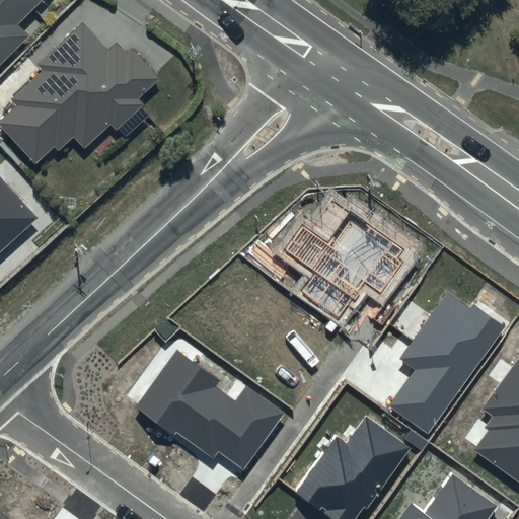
[(0,0),(0,58),(27,31),(15,19),(35,0),(0,0)]
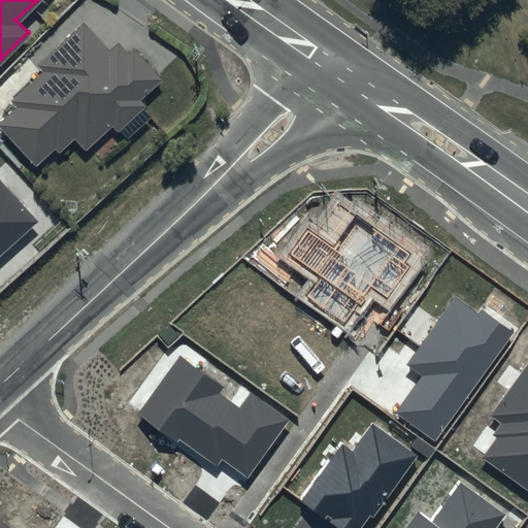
[(109,52),(85,23),(37,66),(42,71),(9,100),(17,108),(0,123),(0,127),(35,165),(54,147),(58,153),(73,138),(86,151),(112,126),(119,133),(147,106),(141,100),(163,80),(134,48),(128,54),(119,43),(109,52)]
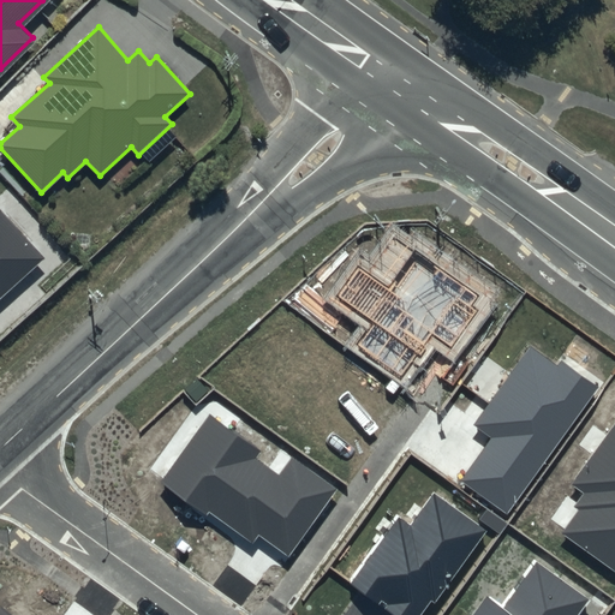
[(0,299),(46,258),(0,208),(0,299)]
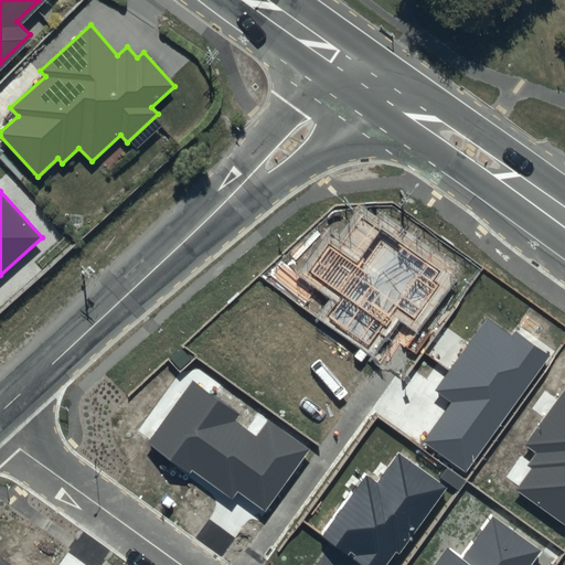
[(338,248),(329,243),(308,272),(342,296),(328,316),(369,345),(396,307),(415,320),(440,285),(434,280),(440,272),(361,215),(338,248)]
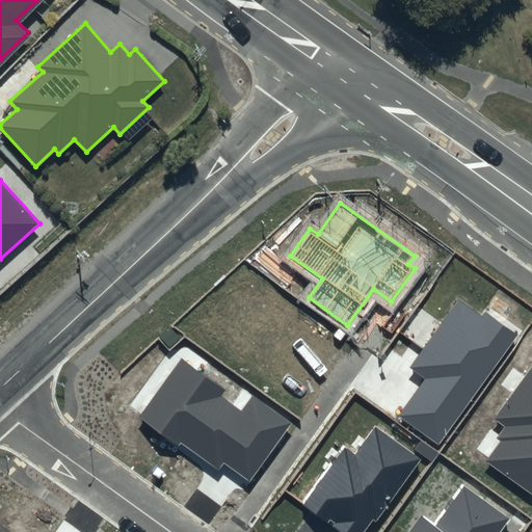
[(482,317),(458,300),(410,367),(425,378),(399,416),(440,444),(517,334),(485,312),(482,317)]
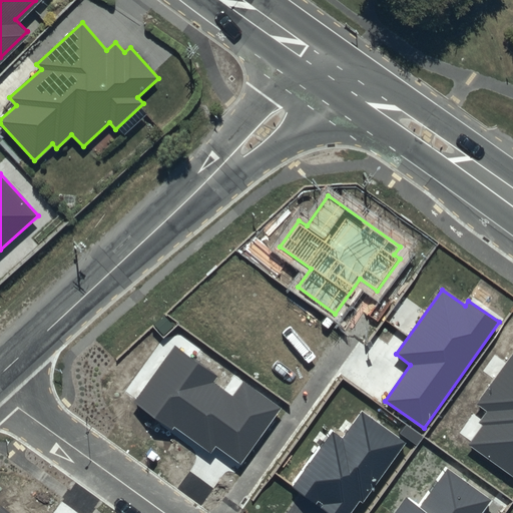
[(219,377),(174,345),(134,402),(172,429),(174,426),(211,453),(215,447),(241,465),(282,408),(243,381),(232,396),(214,384),(219,377)]
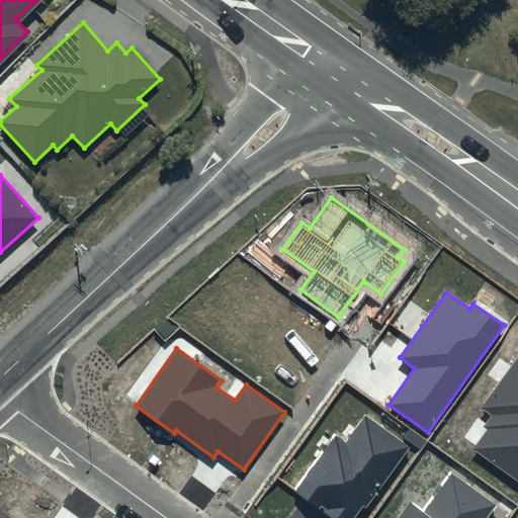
[(517,356),(483,407),(493,415),(485,425),(488,428),(473,449),(517,480),(517,356)]
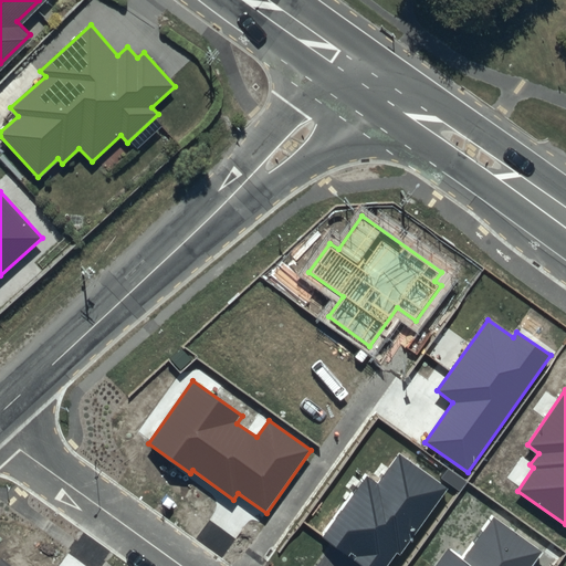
[(448,488),(399,453),(378,484),(366,475),(323,536),(365,565),(387,565),(397,553),(400,555),(448,488)]
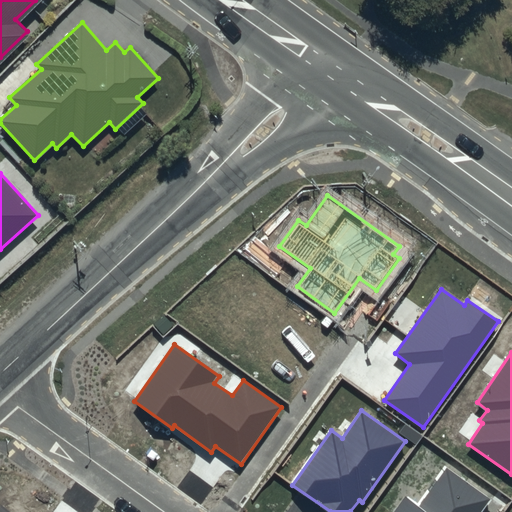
[(481,511),(491,500),(445,466),(417,504),(405,496),(393,511),(481,511)]
